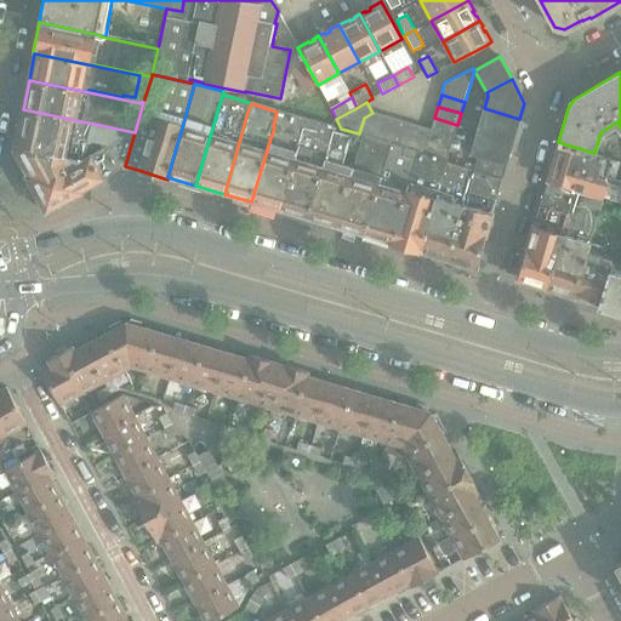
[(519,119),(484,108),(478,129),(513,140),(519,119)]
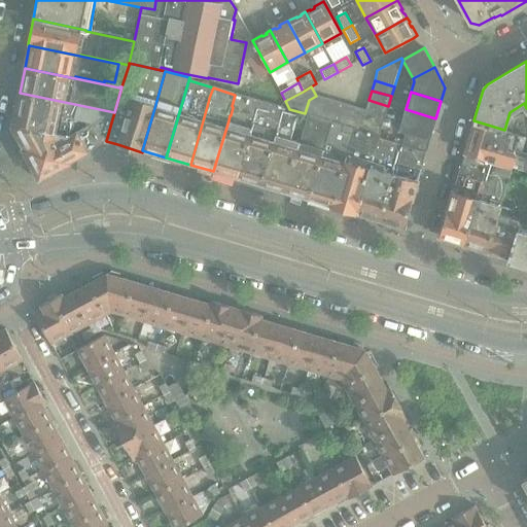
[(111,123),(114,112),(20,93),(11,127),(19,139),(38,129),(40,132),(43,131),(44,133),(60,136),(61,133),(72,136),(78,133),(84,128),(99,118),(111,123)]
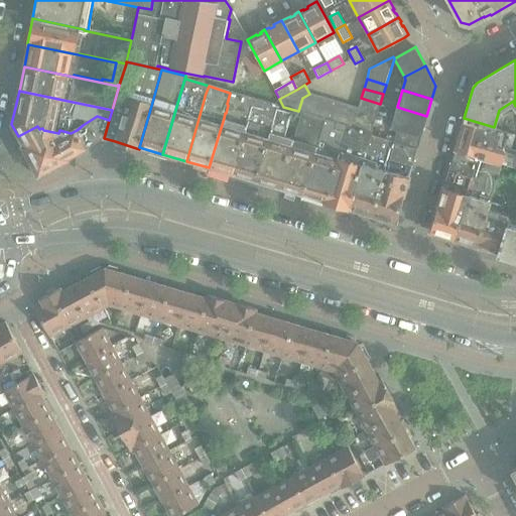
[(232,174),(251,111),(255,99),(232,93),(228,105),(226,113),(237,117),(235,122),(224,118),(209,167),(232,174)]
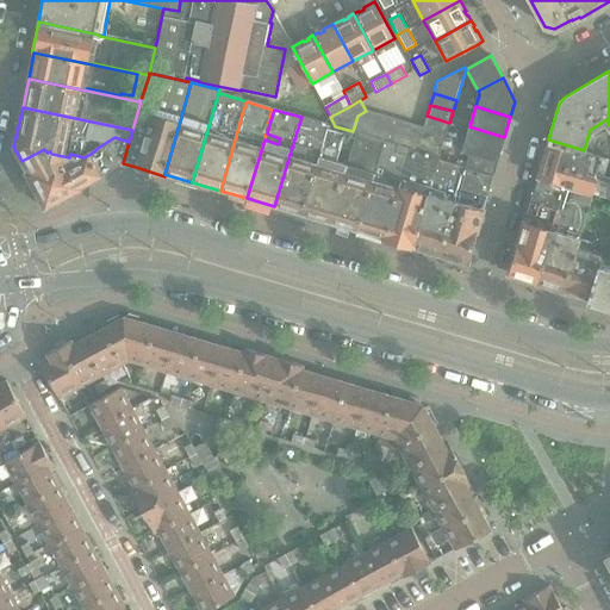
[(371,137),(378,114),(366,111),(358,116),(353,131),(355,132),(371,137)]
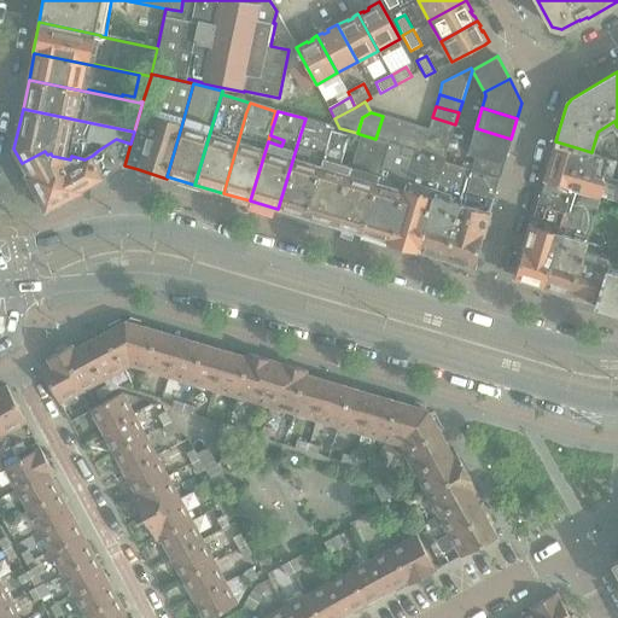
[(388,143),(395,118),(383,116),(375,139),(388,143)]
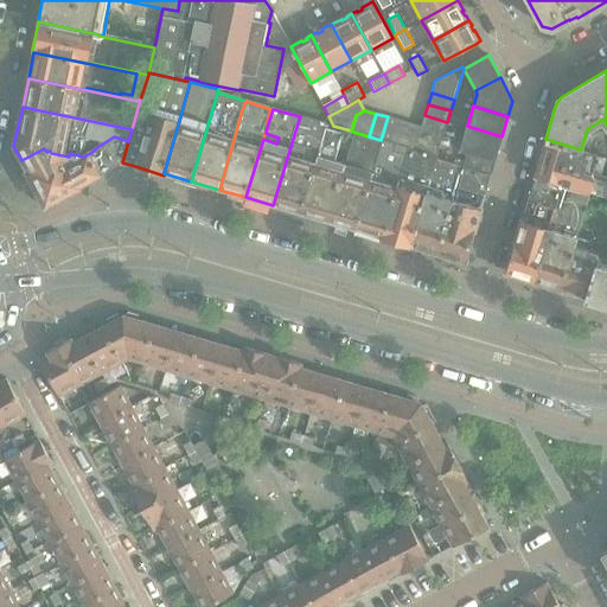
[(438,157),(447,122),(425,115),(421,127),(433,131),(427,153),(438,157)]
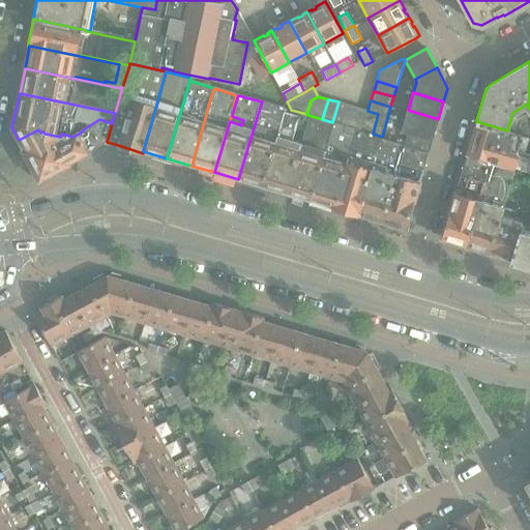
[(343,125),(348,105),(339,101),(332,122),(333,122),(343,125)]
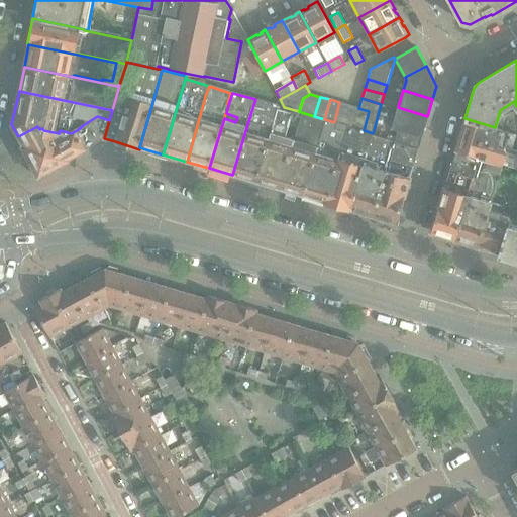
[(343,124),(349,105),(339,102),(334,122),(343,124)]
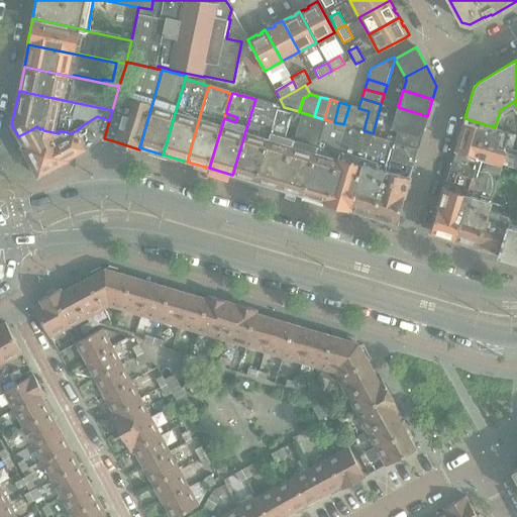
[(369,111),(358,108),(349,105),(343,124),(347,126),(364,130),(369,111)]
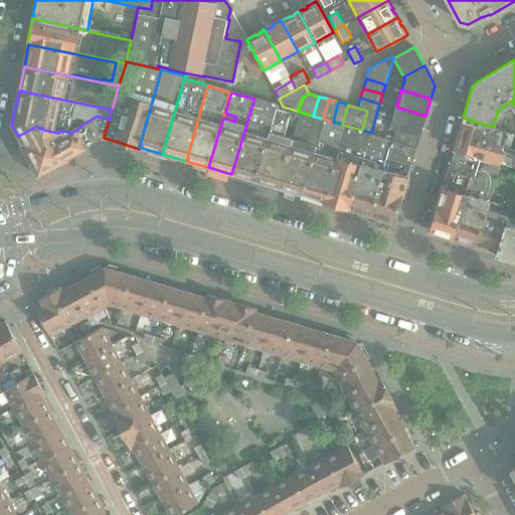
[(425,116),(396,107),(389,129),(396,130),(419,137),(425,116)]
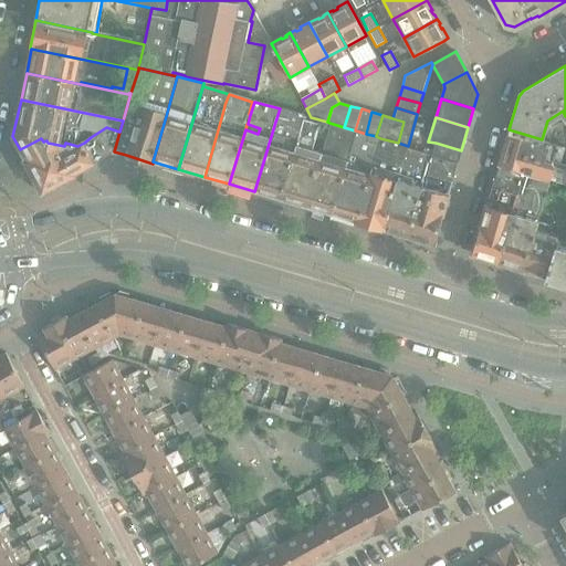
[(304,206),(323,146),(314,143),(320,124),(304,119),(301,129),(280,199),(304,206)]
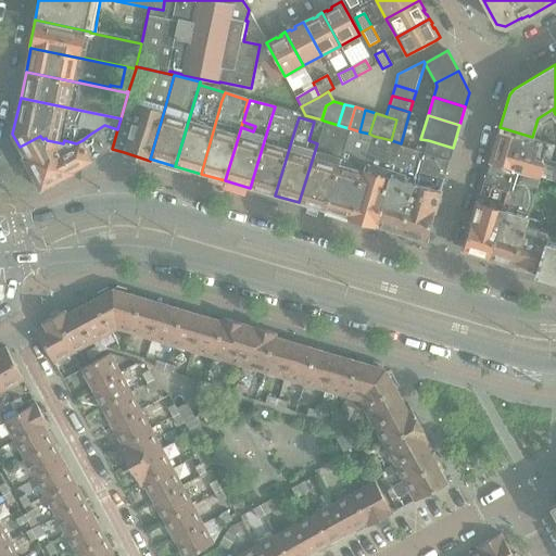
[(275,196),(295,127),(270,119),(250,188),(275,196)]
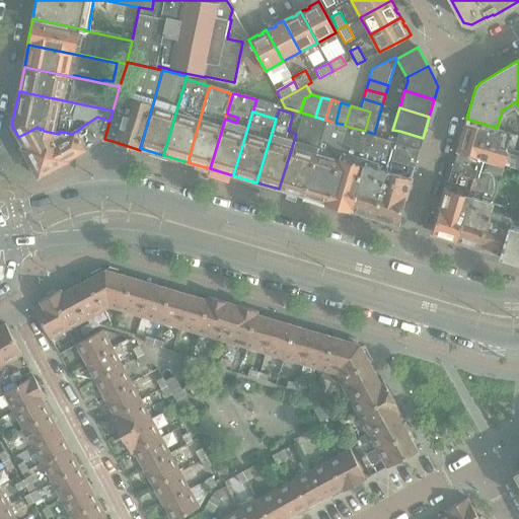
[(304,197),(316,154),(326,120),(325,120),(315,117),(302,113),(296,134),(279,189),(304,197)]
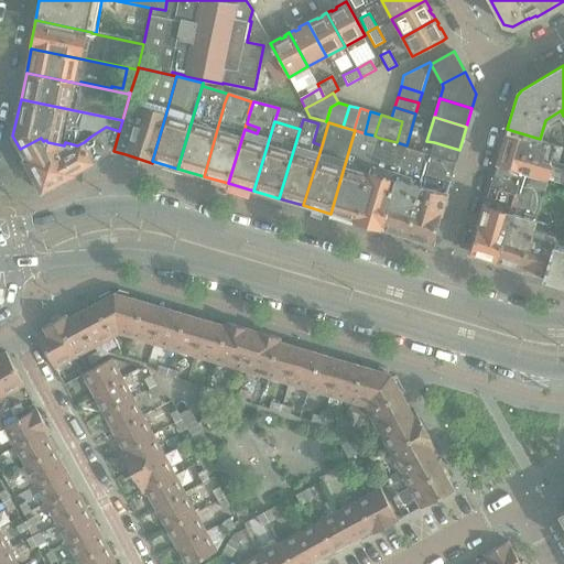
[(93,162),(114,151),(119,131),(106,127),(90,137),(84,142),(77,145),(65,142),(64,145),(47,142),(46,140),(43,141),(41,138),(20,149),(25,160),(24,161),(42,193),(74,175),(73,173),(93,163),(93,162)]
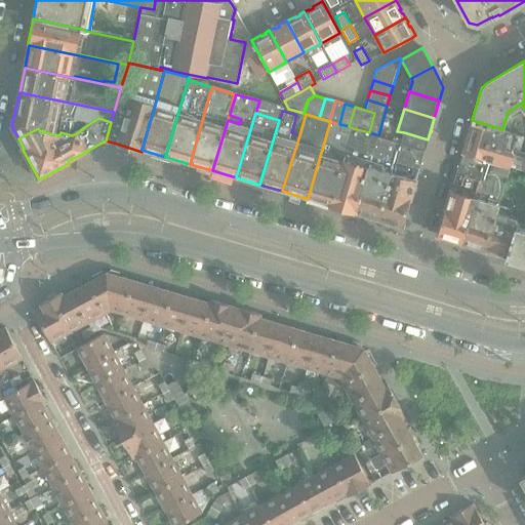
[(524,154),(505,149),(510,131),(502,129),(472,120),(462,152),(488,160),(511,167),(524,171),(524,168),(524,154)]
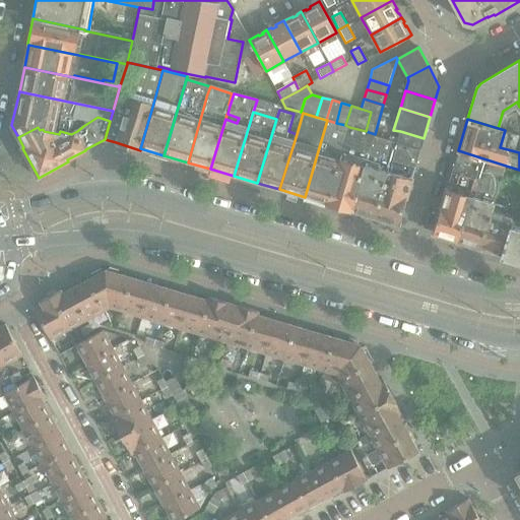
[(364,168),(370,149),(375,134),(366,131),(349,127),(340,161),(327,203),(326,205),(350,212),(351,210),(364,168)]
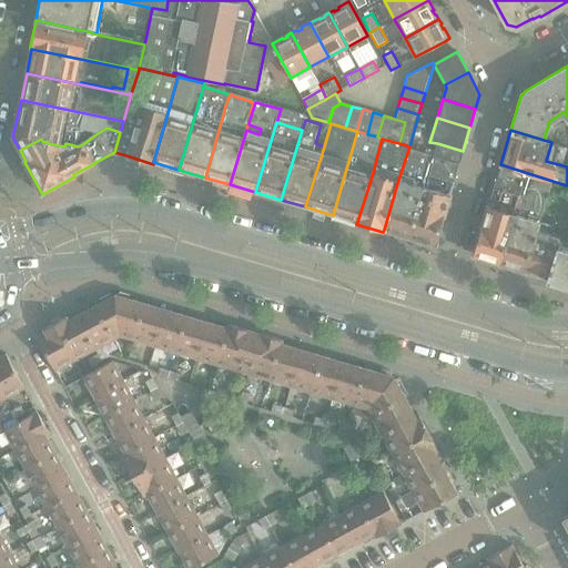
[(459,163),(463,151),(437,143),(433,155),(459,163)]
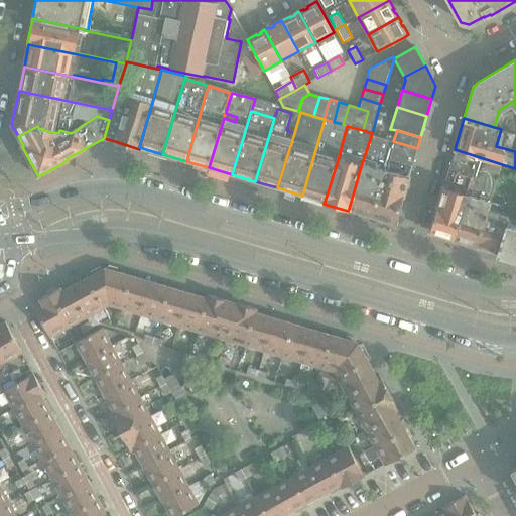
[(397,217),(412,165),(417,148),(393,141),(391,148),(384,173),(371,216),(389,221),(397,217)]
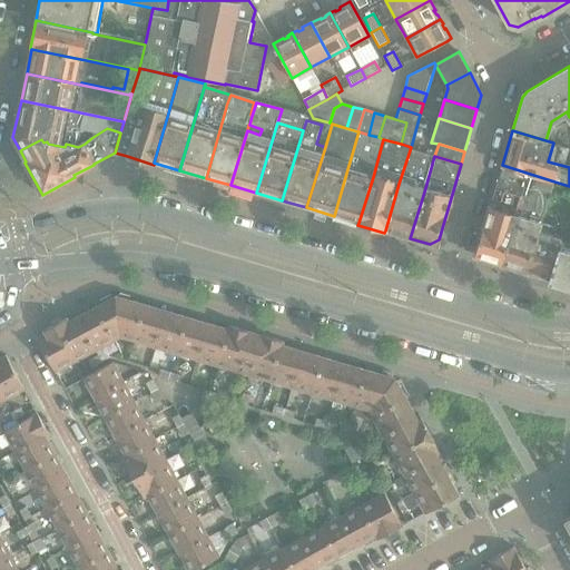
[(410,238),(424,192),(432,164),(425,161),(422,168),(405,164),(399,184),(385,231),(410,238)]
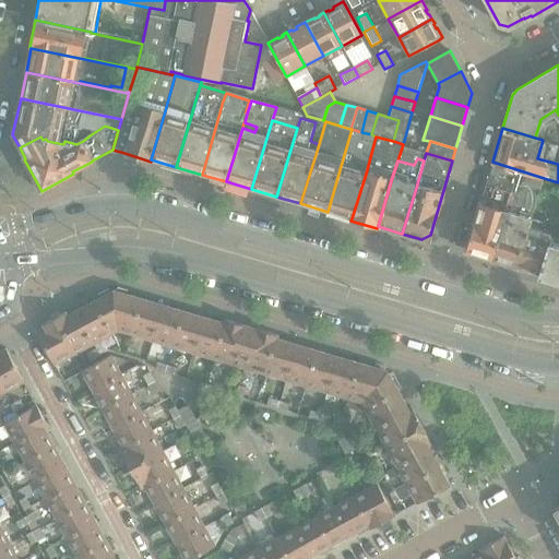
[(544,178),(520,170),(492,162),(480,203),(508,211),(519,214),(520,210),(533,214),(544,178)]
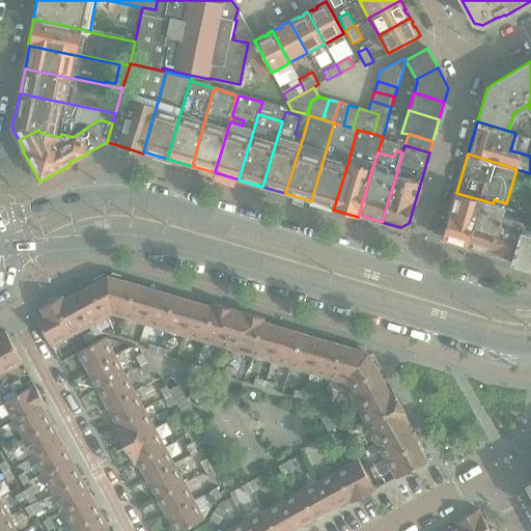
[(334,207),(347,165),(324,158),(311,201),(334,207)]
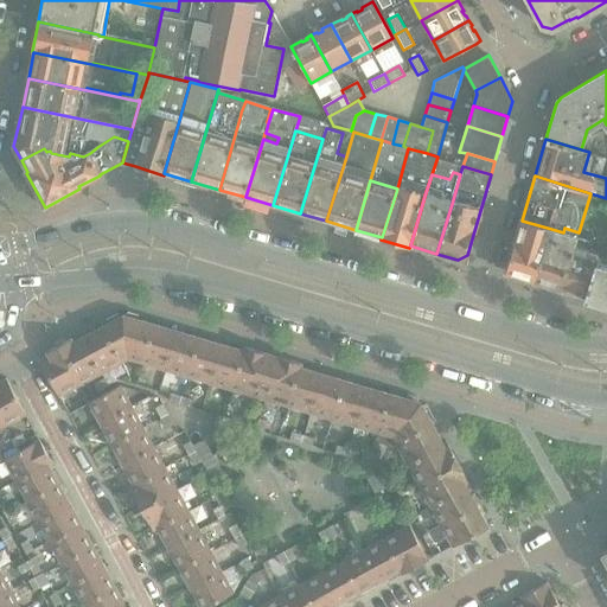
[(599,261),(606,236),(606,218),(604,218),(599,231),(601,238),(595,254),(588,251),(590,249),(586,241),(577,237),(561,291),(586,298),(599,261)]
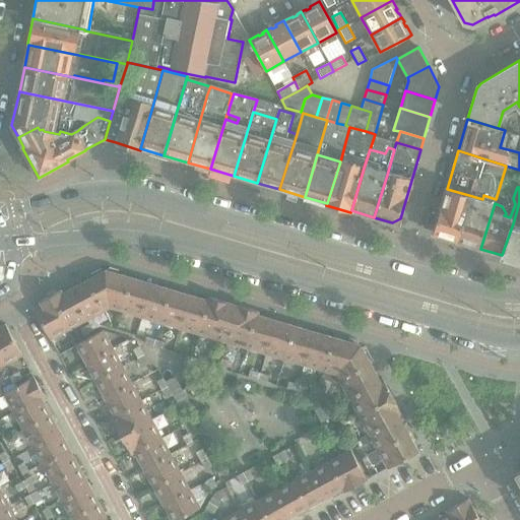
[(458,242),(472,196),(447,189),(435,229),(439,237),(458,242)]
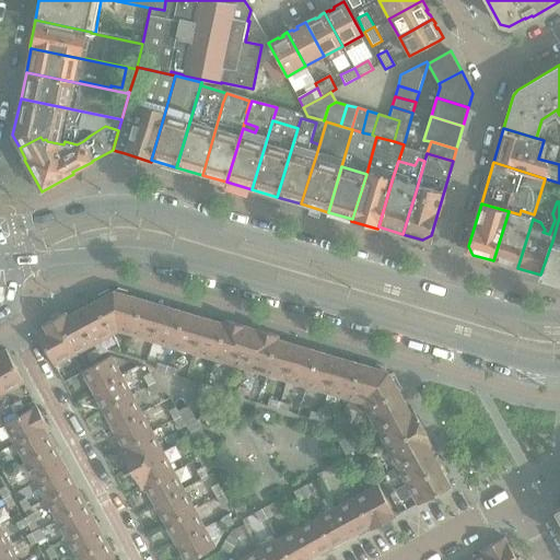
[(517,268),(533,219),(520,214),(509,211),(493,260),(517,268)]
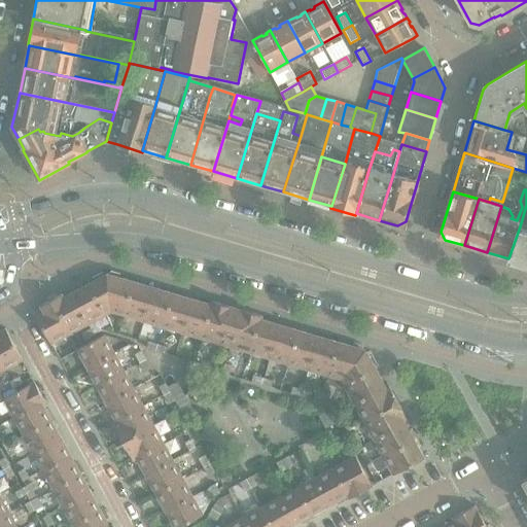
[(526,227),(520,226),(508,258),(508,260),(526,265),(526,227)]
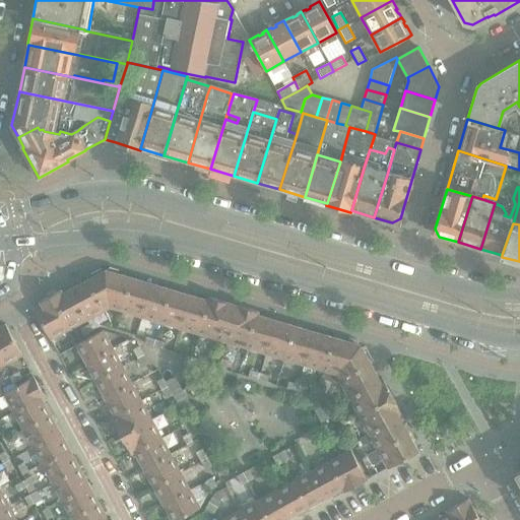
[(121,312),(131,278),(117,274),(118,271),(109,268),(109,271),(106,270),(105,271),(103,272),(101,269),(92,273),(94,276),(88,279),(106,311),(110,308),(121,312)]
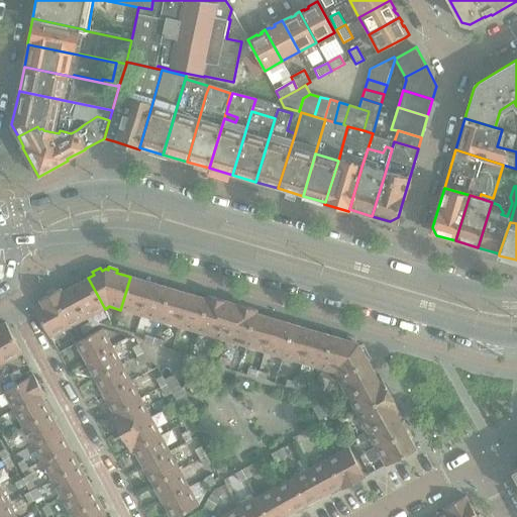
[(140,316),(150,283),(130,277),(120,310),(122,311),(120,317),(137,323),(139,316),(140,316)]
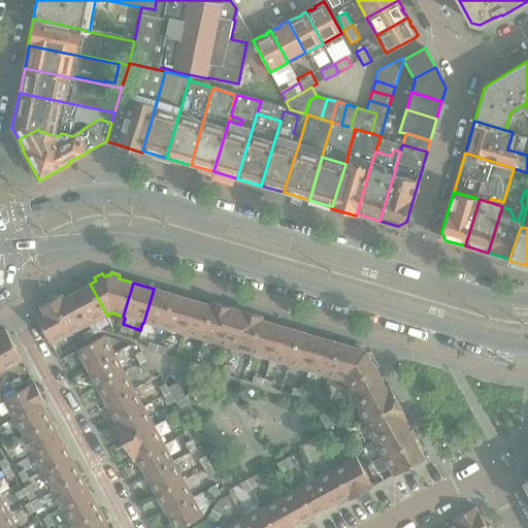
[(107,316),(90,284),(71,294),(88,326),(107,316)]
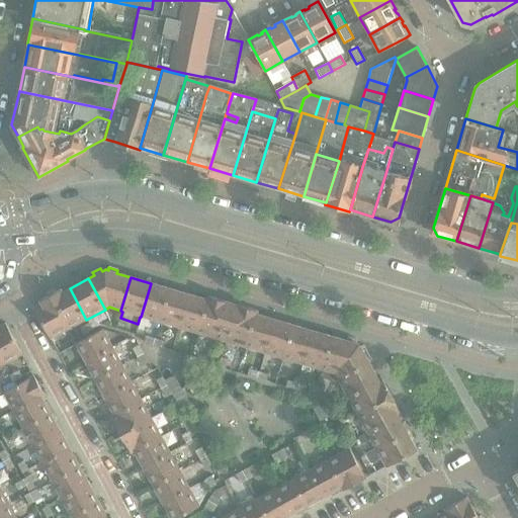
[(160,322),(170,288),(151,283),(141,317),(160,322)]
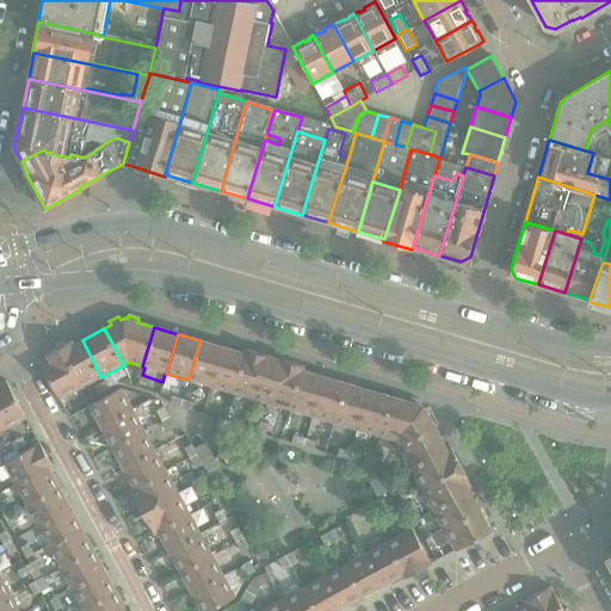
[(102,377),(82,340),(73,345),(72,341),(59,349),(81,388),(102,377)]
